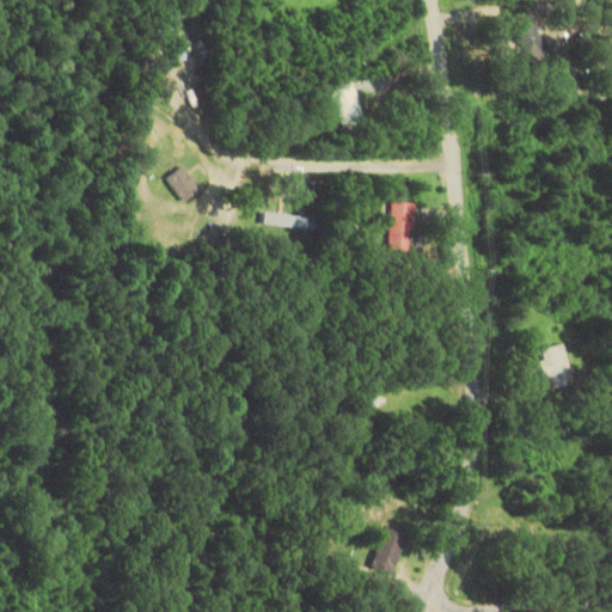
[(514,35),(538,75),(555,65),(531,24),(514,35)]
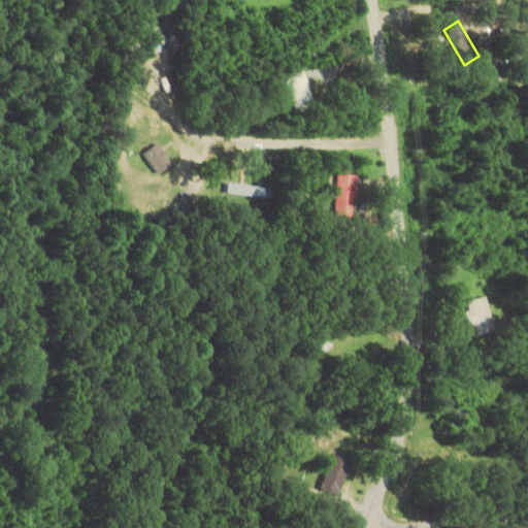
[(314,105),(303,72),(285,78),(294,110),(314,105)]
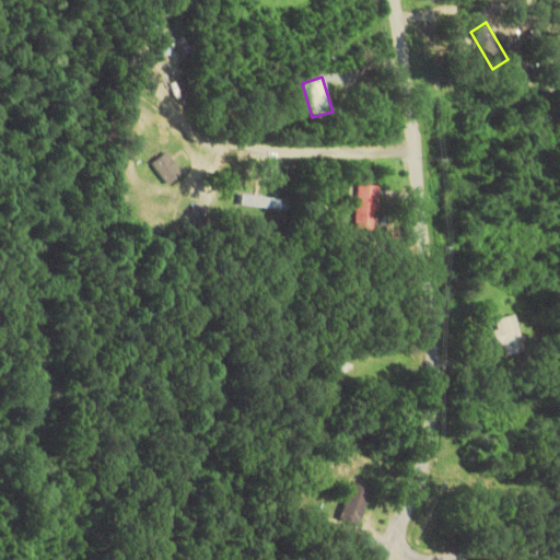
[(378,187),(358,185),(352,229),(374,231),(378,187)]
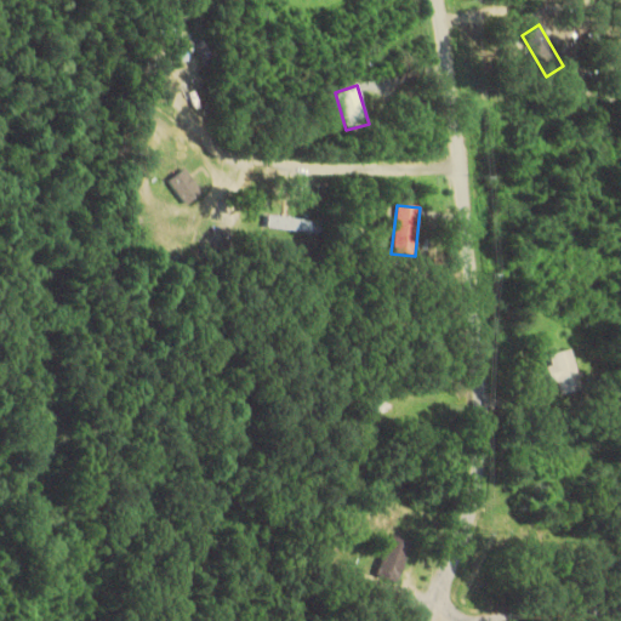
[(265,228),(319,234),(320,223),(266,216),(265,228)]
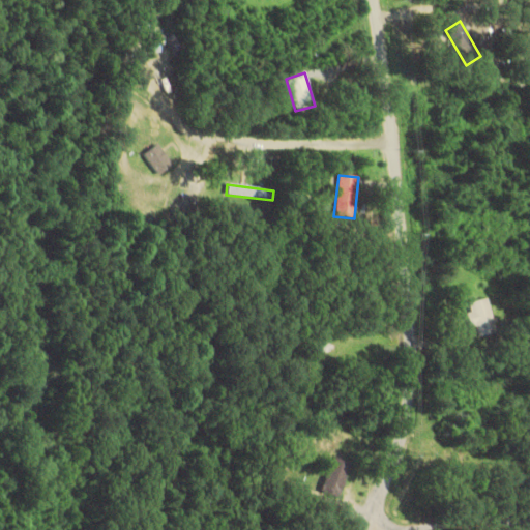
[(465,303),(469,327),(473,326),(475,337),(493,335),(487,299),(465,303)]
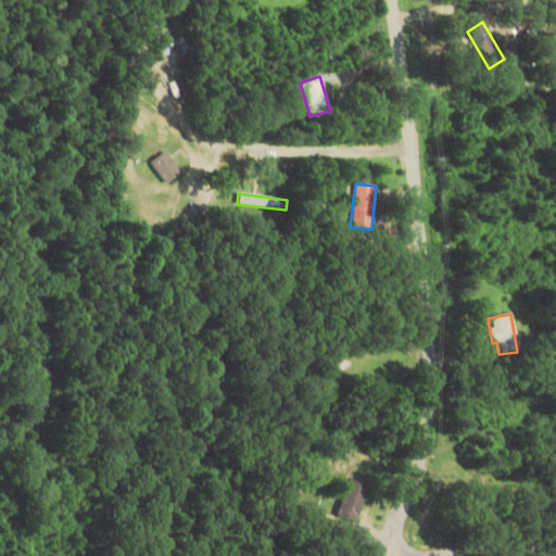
[(352,525),(365,487),(346,480),(333,518),(352,525)]
